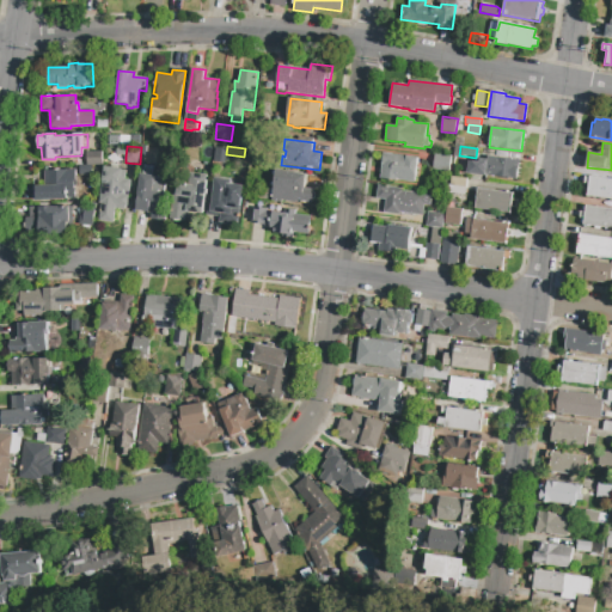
[(115,147),(127,147),(126,157),(115,155),(115,147)]
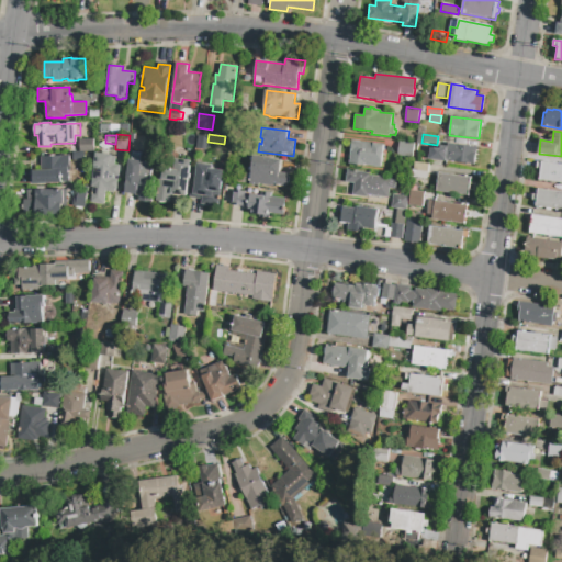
[(195,148),(197,137),(208,139),(205,149),(195,148)]
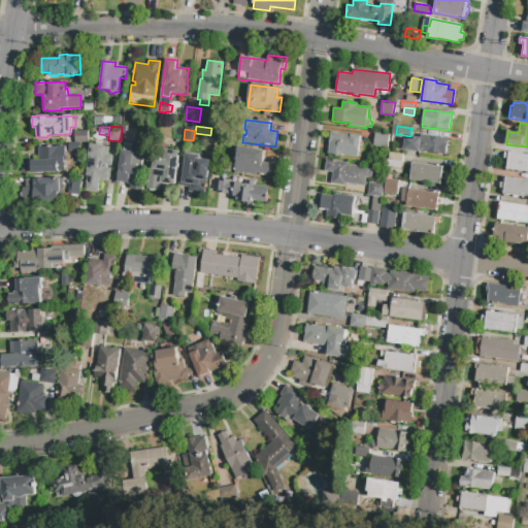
[(74,142),(74,131),(88,130),(88,142),(78,142),(74,142)]
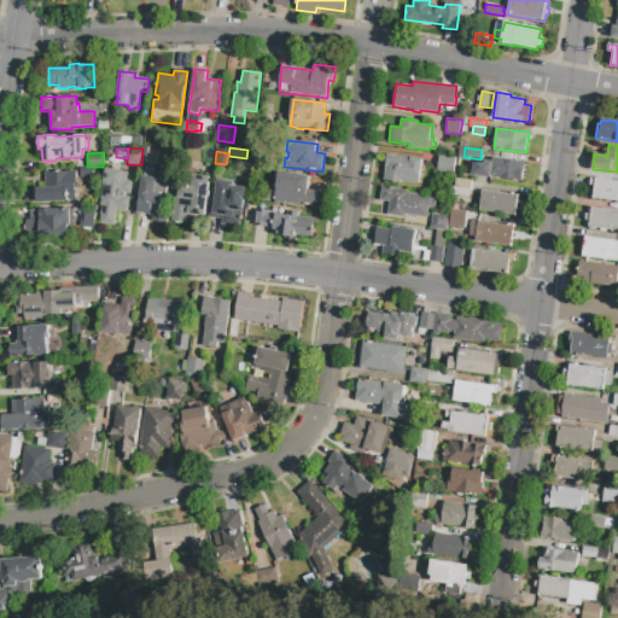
[(386,155),(423,158),(419,185),(384,180),(386,155)]
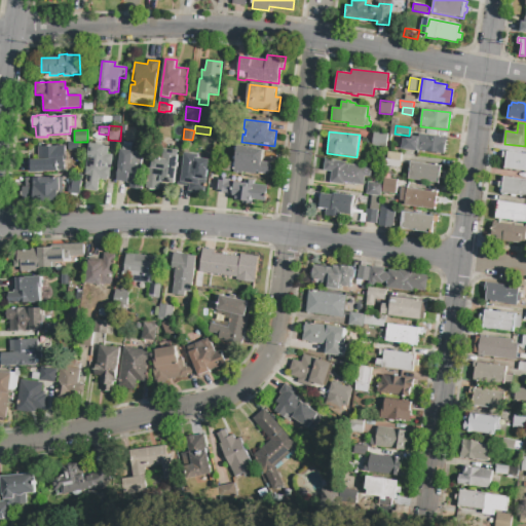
[(374,132),(388,134),(387,147),(372,145),(374,132)]
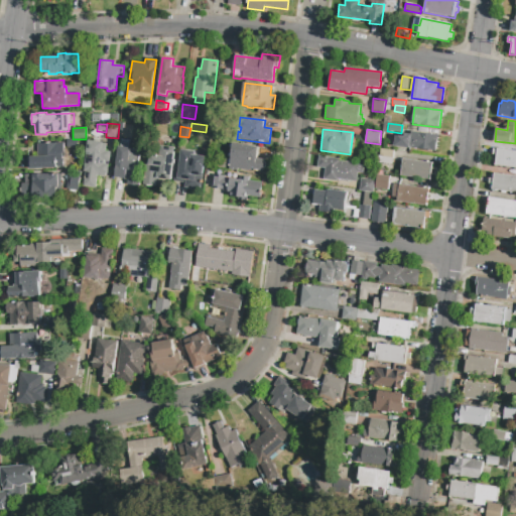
[(394,146),(395,136),(399,136),(403,136),(404,133),(412,134),(412,132),(438,135),(436,151),(394,146)]
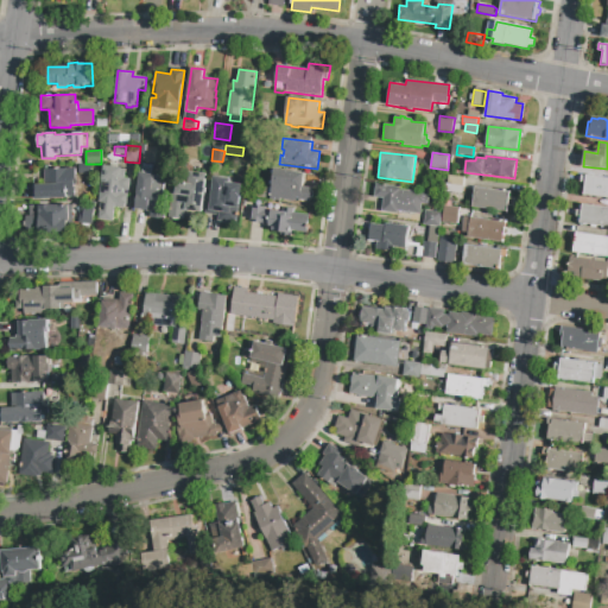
[(78,164),(86,164),(90,164),(92,173),(78,173),(78,164)]
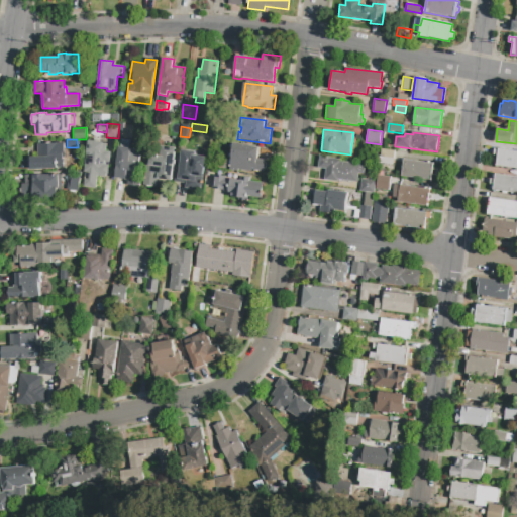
[(88,140),(103,142),(103,143),(107,144),(106,151),(110,151),(109,162),(104,162),(104,164),(109,165),(107,175),(105,175),(104,178),(97,177),(96,188),(83,187),(85,172),(84,172),(88,140)]
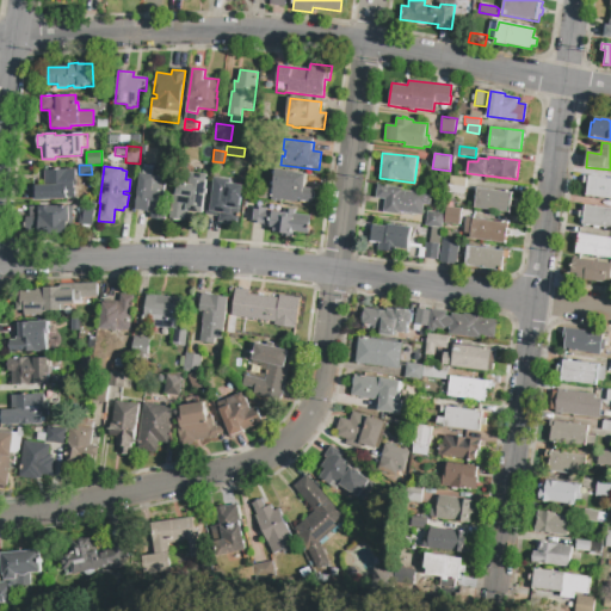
[(44,171),(75,170),(76,187),(74,187),(74,197),(67,197),(67,199),(34,201),(32,186),(44,185),(44,171)]
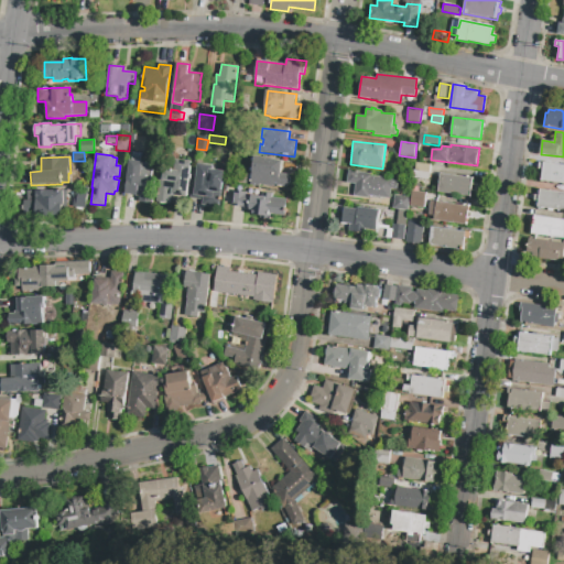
[(253,158),(283,161),(282,173),(290,173),(288,187),(274,186),(273,187),(260,185),(260,187),(250,185),(253,158)]
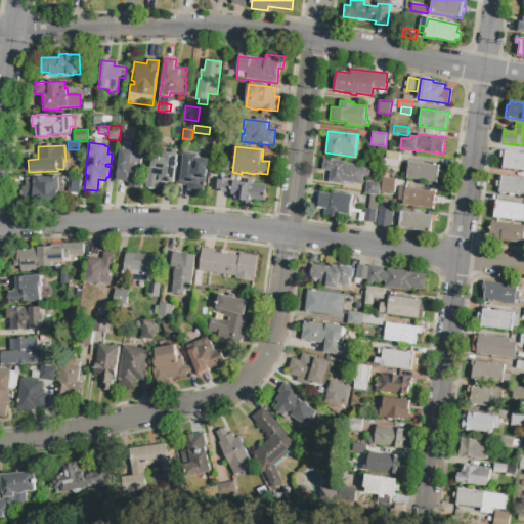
[(178,149),(176,162),(178,162),(177,166),(176,166),(174,183),(163,181),(163,184),(159,183),(158,189),(145,187),(149,165),(151,165),(153,157),(161,158),(163,147),(178,149)]
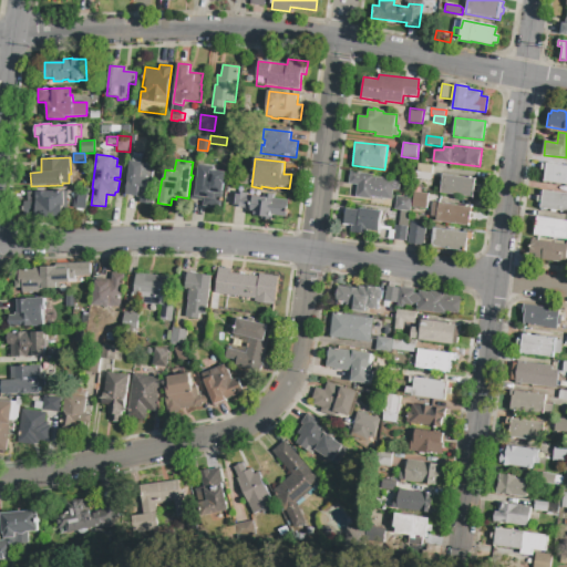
[(130,161),(143,163),(143,164),(154,166),(152,178),(156,178),(153,207),(137,205),(138,197),(125,196),(130,161)]
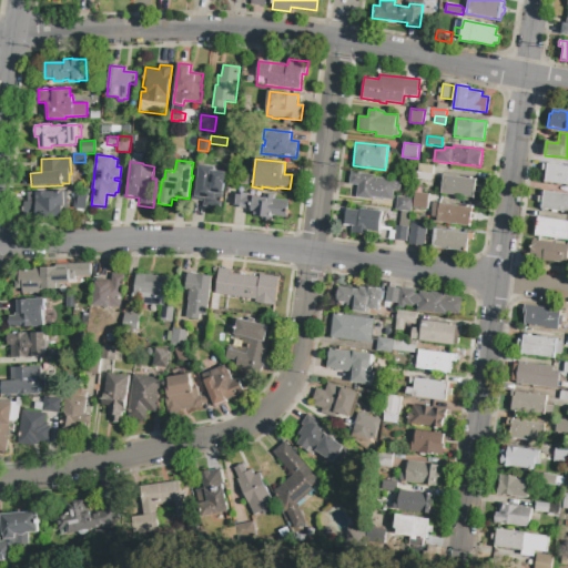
[(417,172),(418,164),(433,166),(432,174),(417,172)]
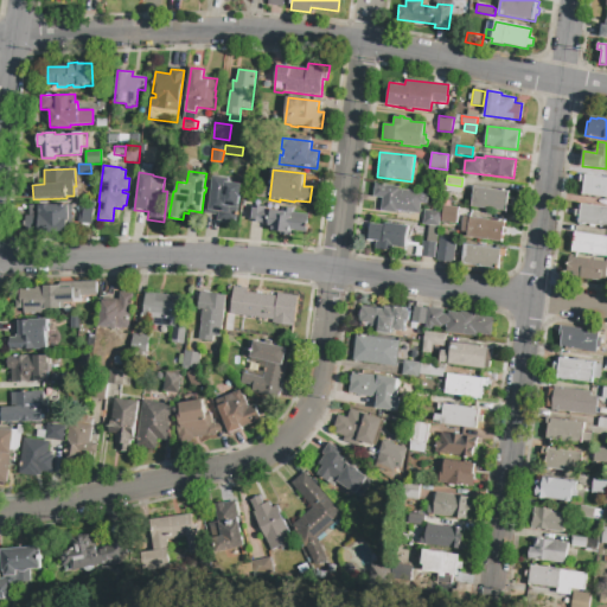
[(585,176),(606,178),(606,197),(582,195),(583,181),(579,181),(580,176),(585,177),(585,176)]
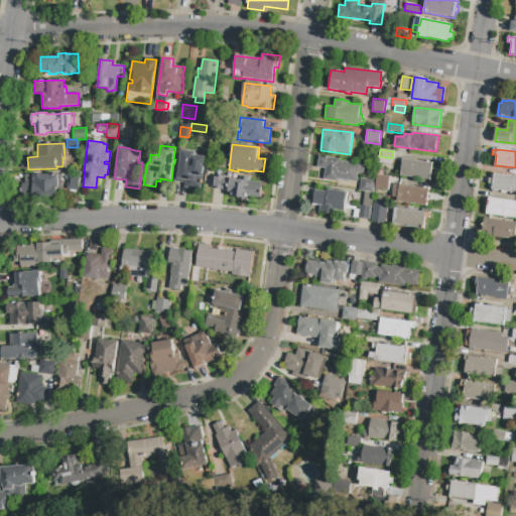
[(181,150),(196,152),(196,155),(206,156),(202,189),(184,187),(185,179),(177,178),(181,150)]
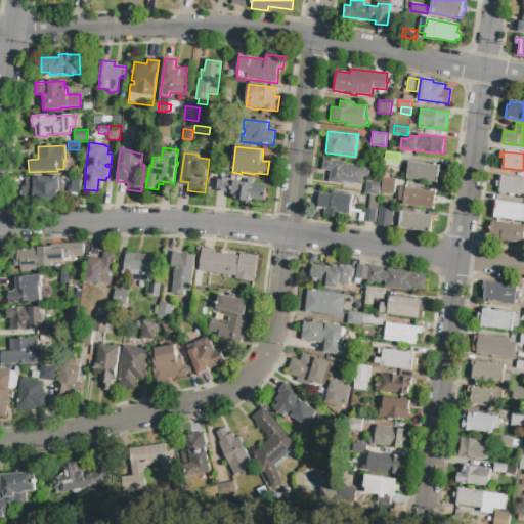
[(369,167),(368,176),(363,175),(362,184),(343,181),(342,184),(329,182),(331,171),(322,170),(323,159),(346,161),(346,164),(369,167)]
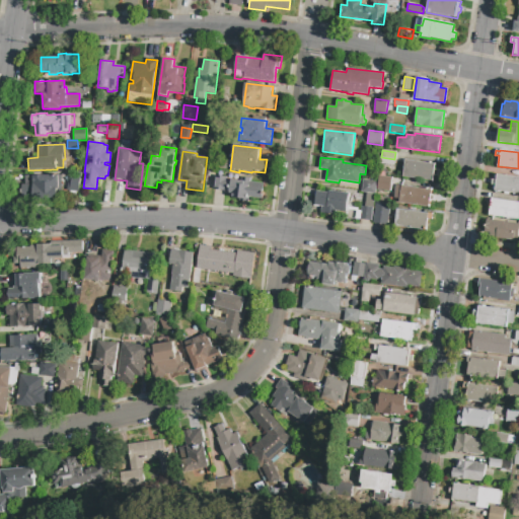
[(394,159),(394,165),(380,163),(381,157),(394,159)]
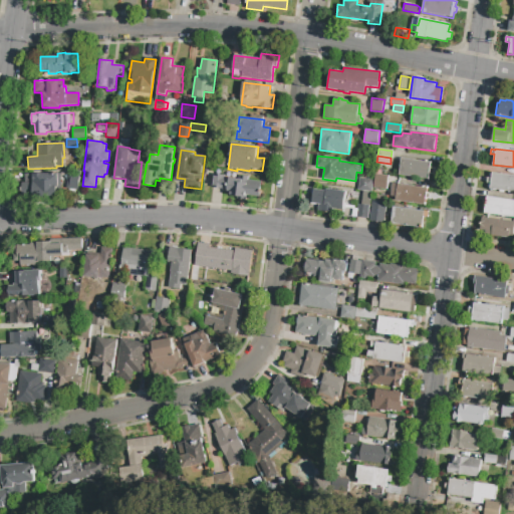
[(225,168),(214,167),(215,157),(226,159),(225,168)]
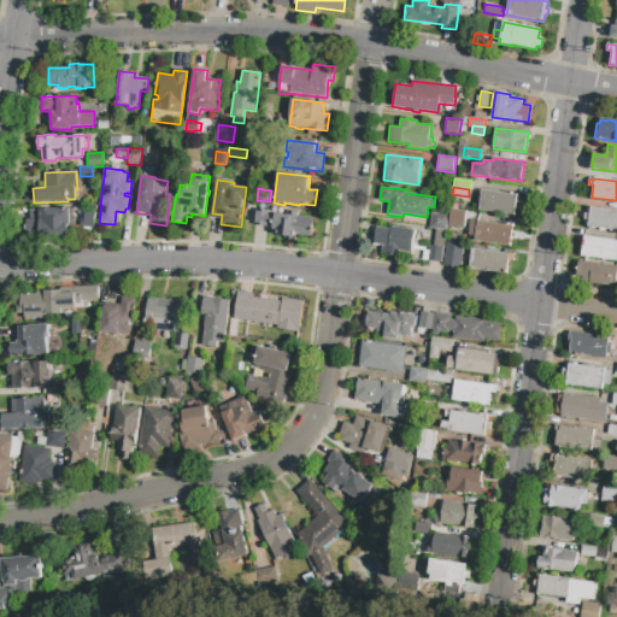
[(480,211),(482,189),(517,194),(516,201),(522,203),(521,210),(515,209),(515,215),(480,211)]
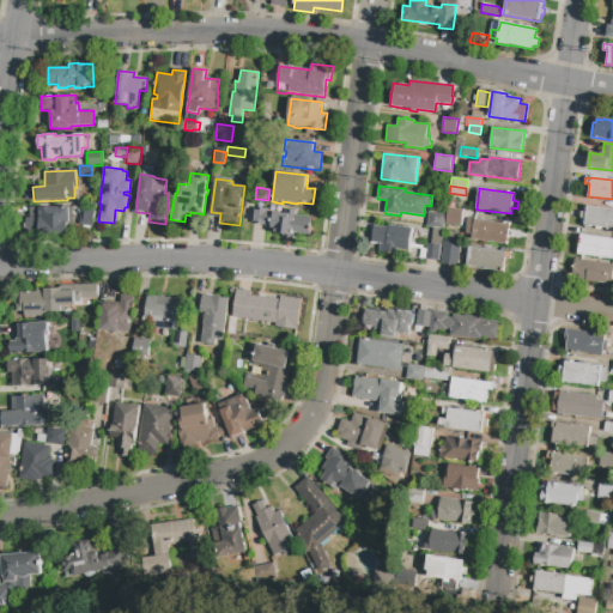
[(96,204),(93,226),(79,224),(82,205),(85,206),(85,202),(96,204)]
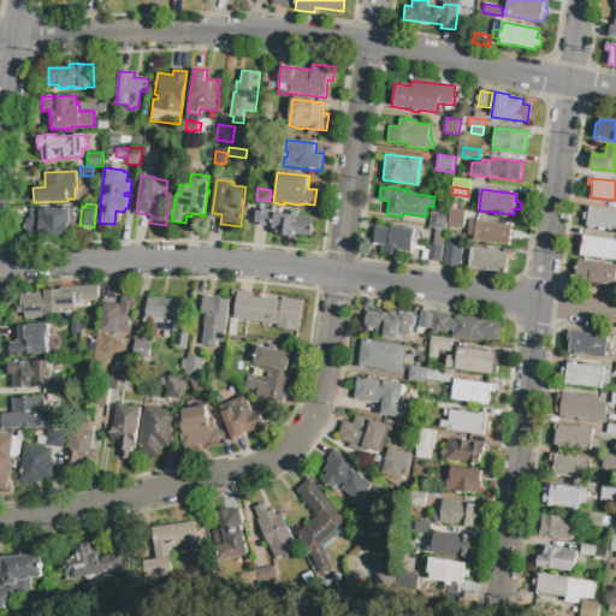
[(69,207),(70,232),(27,234),(25,219),(40,218),(40,208),(69,207)]
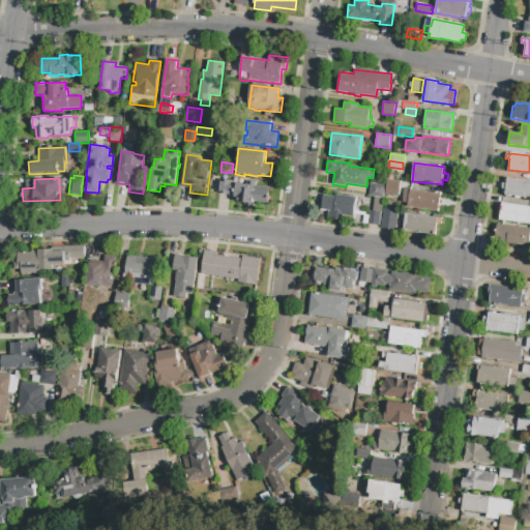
[(504,179),(506,179),(507,178),(529,181),(529,199),(504,195),(502,194),(504,179)]
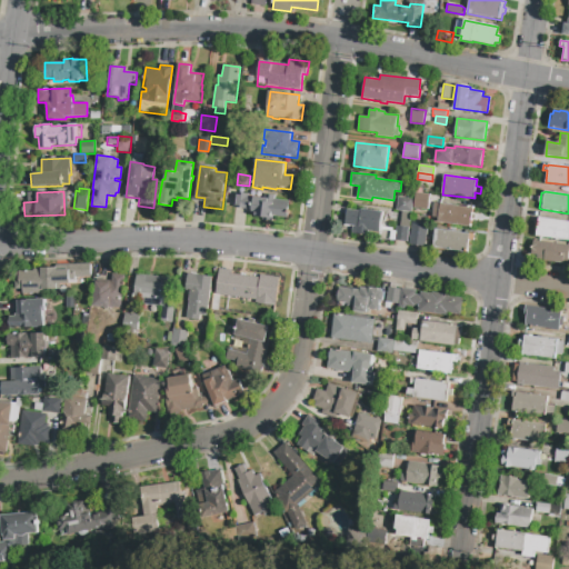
[(289,201),(287,218),(273,216),(272,221),(263,219),(263,218),(253,217),(255,213),(251,213),(251,209),(247,209),(247,210),(233,208),(236,192),(249,193),(249,197),(253,198),(253,196),(263,198),(265,193),(275,196),(275,199),(289,201)]
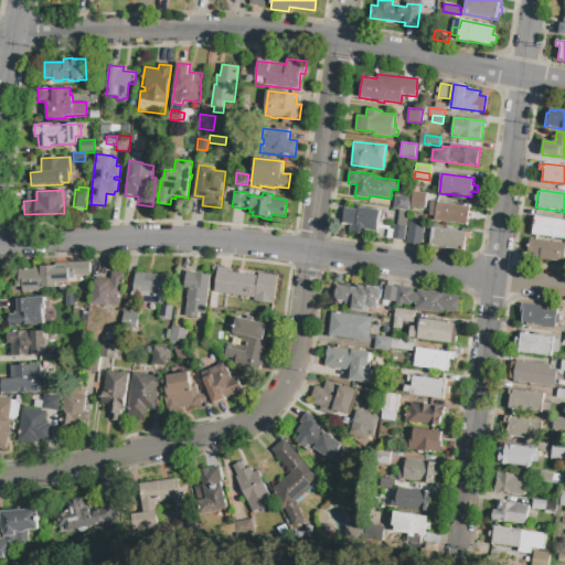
[(413,191),(427,193),(425,208),(412,206),(413,191)]
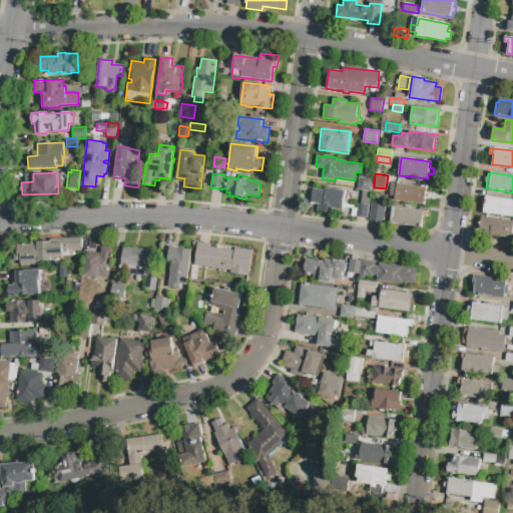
[(359,177),(373,179),(371,191),(363,190),(358,190),(359,177)]
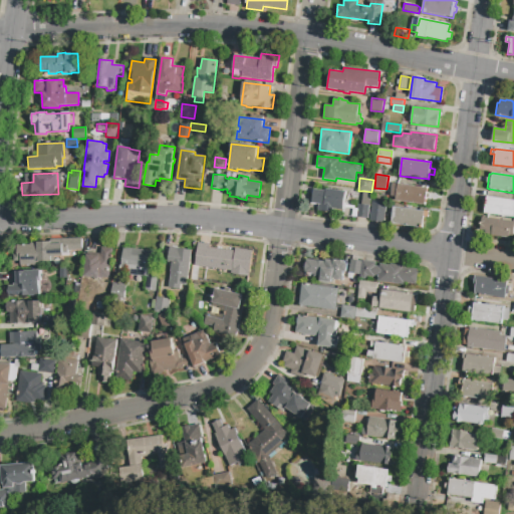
[(397,184),(428,188),(427,193),(428,193),(429,194),(430,195),(430,196),(429,197),(429,198),(428,198),(427,198),(426,198),(425,205),(395,201),(397,184)]
